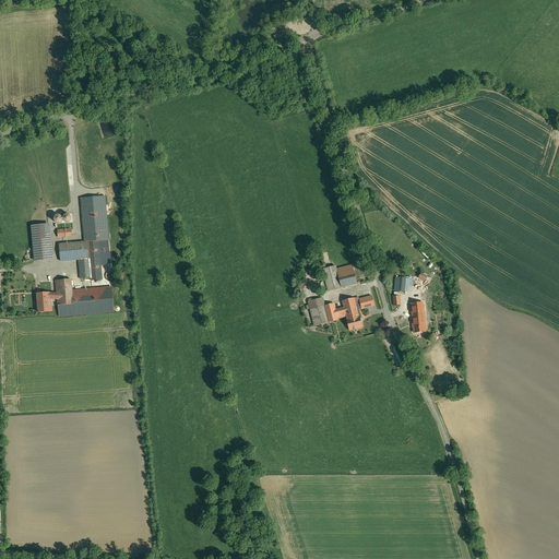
[(106,195),(81,198),(84,242),(87,241),(99,240),(109,240),(106,195)]
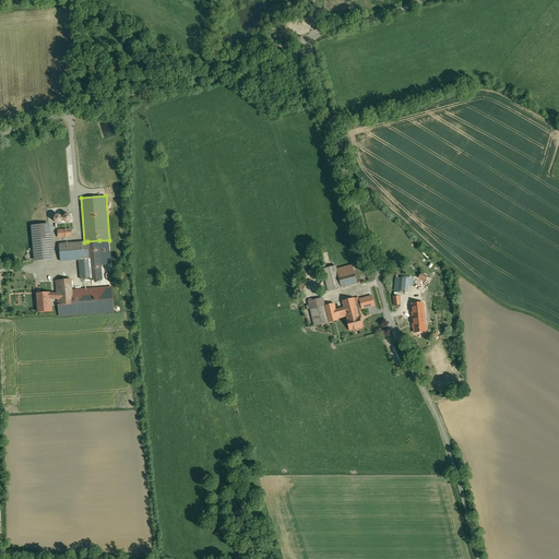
[(50,224),(31,226),(34,261),(54,260),(50,224)]
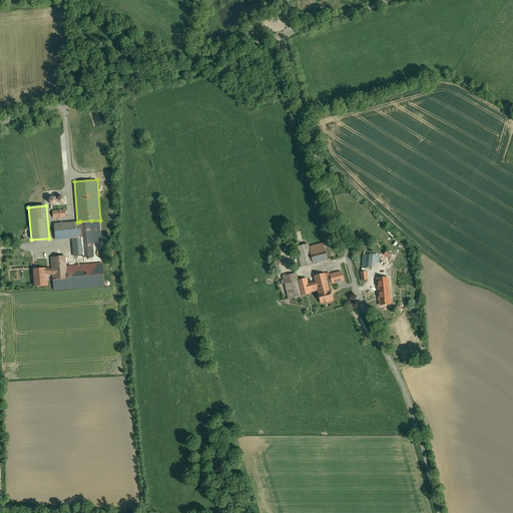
[(66,217),(65,209),(52,210),(53,218),(66,217)]
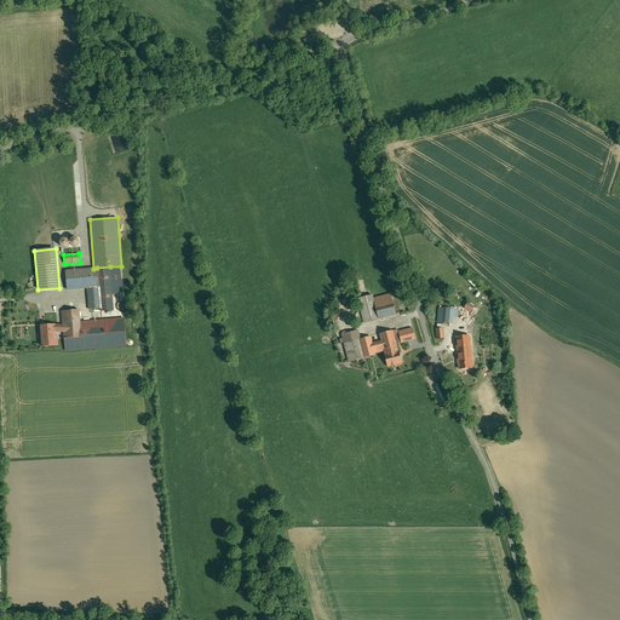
[(110,267),(97,268),(99,288),(101,309),(101,311),(114,310),(113,294),(110,267)]
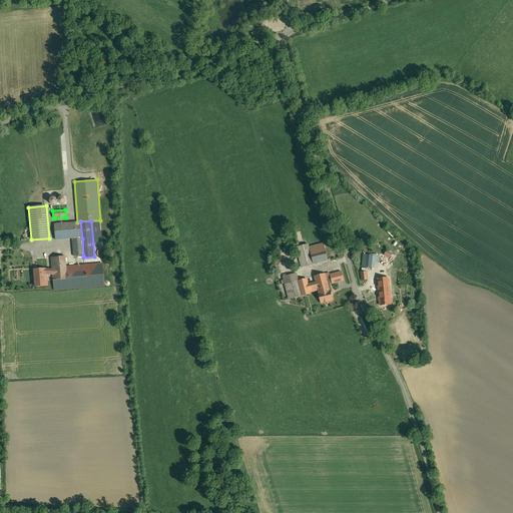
[(100,220),(91,220),(93,243),(102,242),(100,220)]
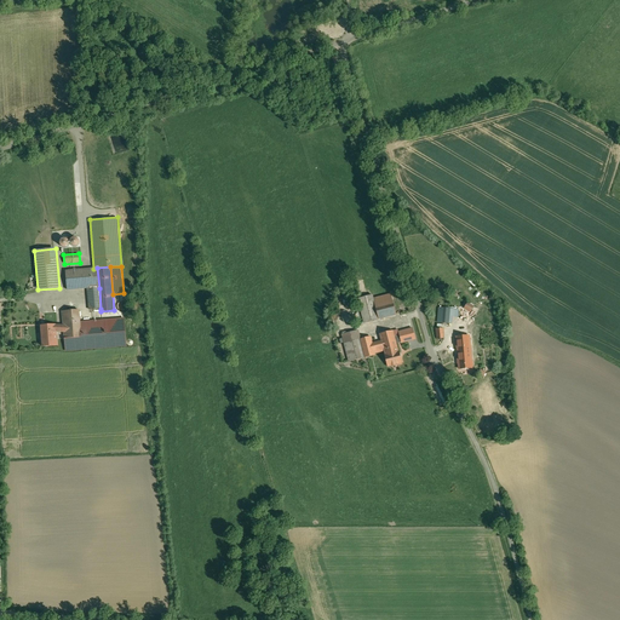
[(93,269),(65,270),(68,291),(87,288),(99,288),(97,268),(93,269)]
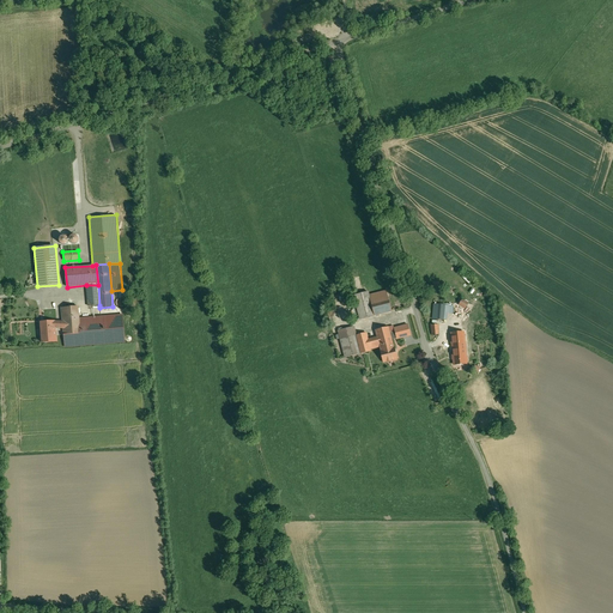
[(87,307),(99,305),(98,285),(86,285),(87,307)]
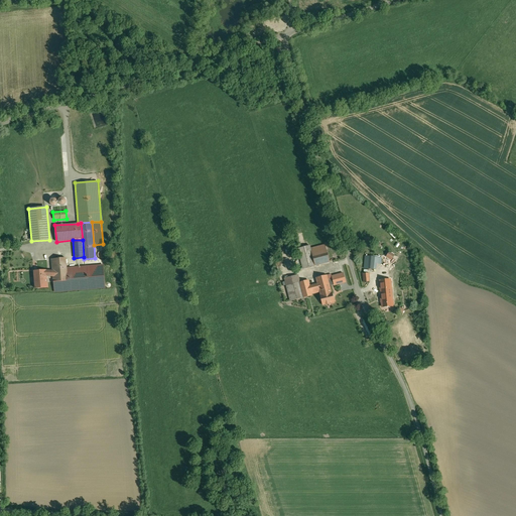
[(326,245),(310,249),(309,246),(305,247),(309,260),(310,267),(327,263),(325,257),(329,256),(326,245)]
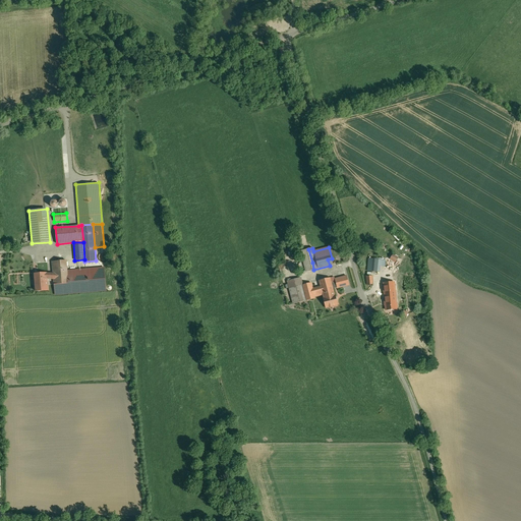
[(308,249),(300,251),(304,265),(312,263),(308,249)]
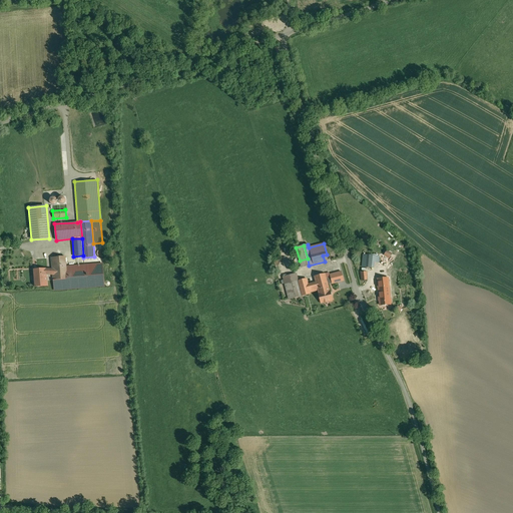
[(103,248),(102,248),(101,248),(100,248),(99,249),(98,250),(97,250),(97,251),(97,252),(97,253),(97,254),(97,255),(97,257),(98,257),(98,258),(99,258),(99,259),(100,259),(101,259),(102,259),(103,259),(104,259),(105,258),(106,257),(107,255),(107,254),(107,253),(107,252),(107,251),(106,250),(105,249),(104,248),(103,248)]
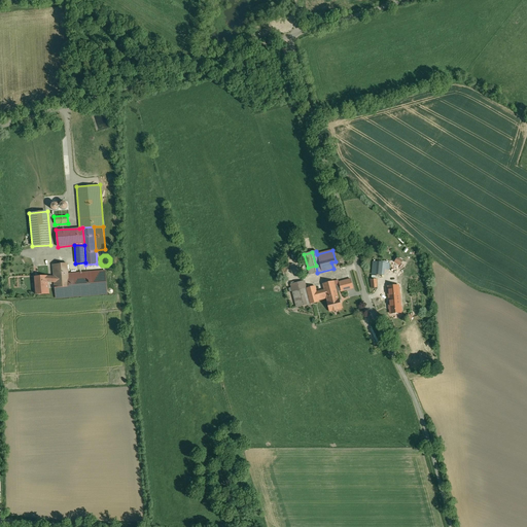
[(395,261),(400,267),(405,262),(400,257),(395,261)]
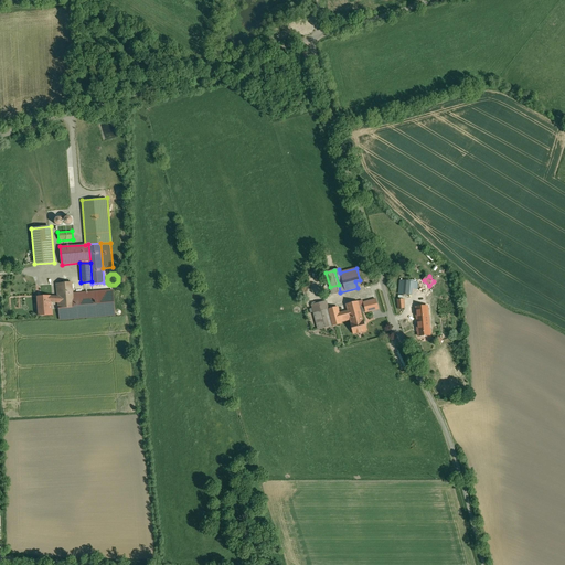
[(415,283),(401,280),(400,294),(414,296),(415,283)]
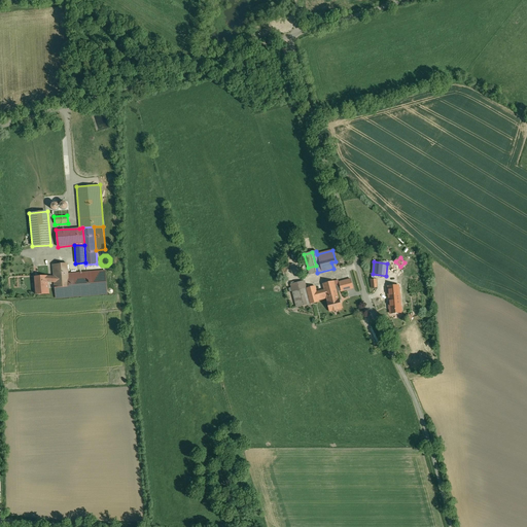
[(67,264),(53,265),(54,277),(55,282),(56,299),(107,294),(105,270),(67,273),(67,264)]
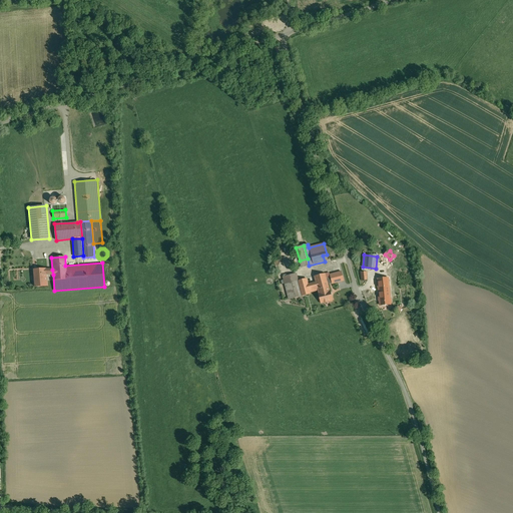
[(308,259),(300,261),(302,268),(309,266),(308,259)]
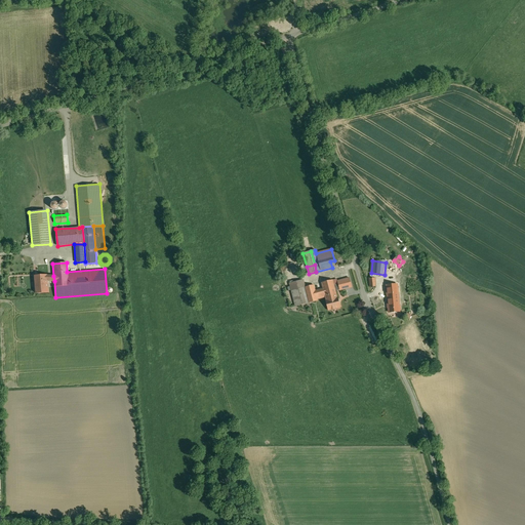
[(47,275),(35,276),(36,293),(48,292),(47,281),(54,281),(53,276),(47,275)]
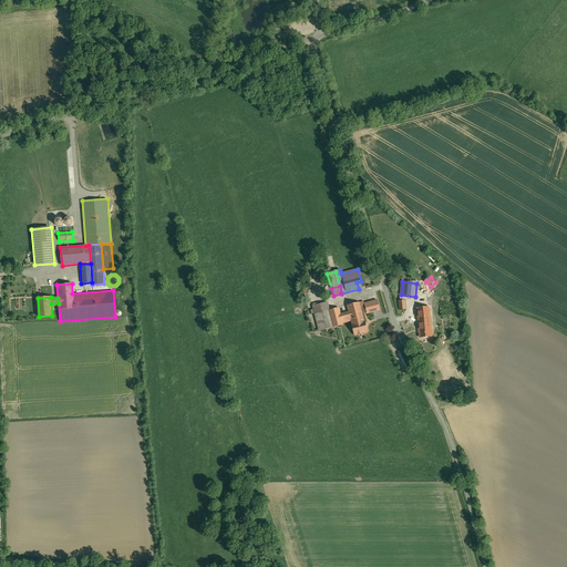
[(359,302),(347,306),(349,312),(340,315),(339,308),(329,310),(328,302),(312,306),(319,331),(333,327),(343,325),(342,320),(350,318),(362,315),(367,313),(380,310),(378,300),(364,303),(364,307),(361,308),(359,302)]
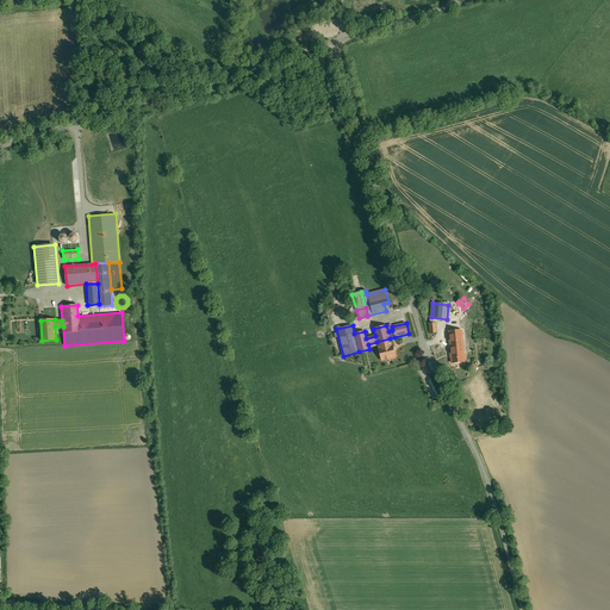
[(473,330),(449,331),(449,341),(462,340),(474,340),(473,330)]
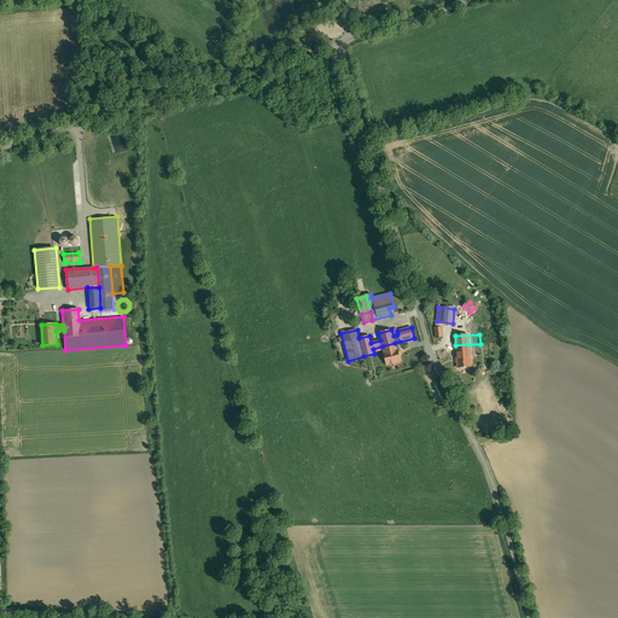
[(395,343),(382,347),(384,354),(386,366),(401,362),(397,350),(395,343)]
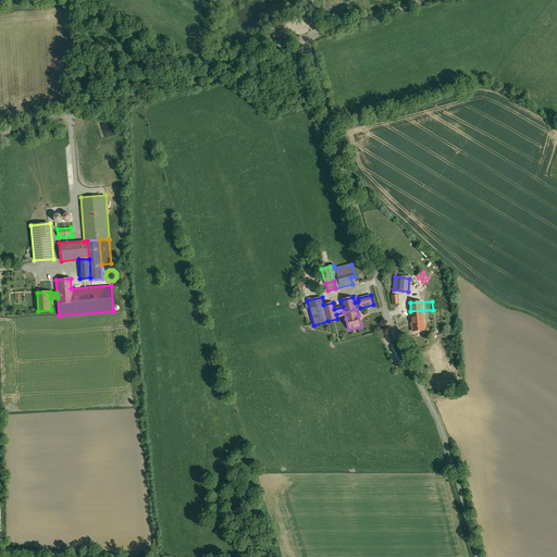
[(422,310),(410,311),(412,332),(423,331),(422,310)]
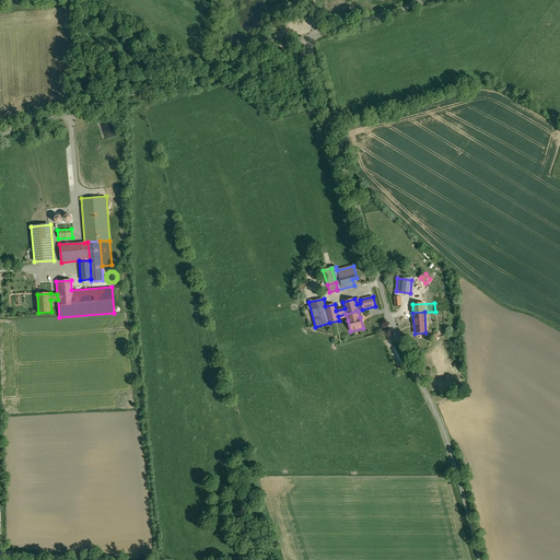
All buildings are outlined.
